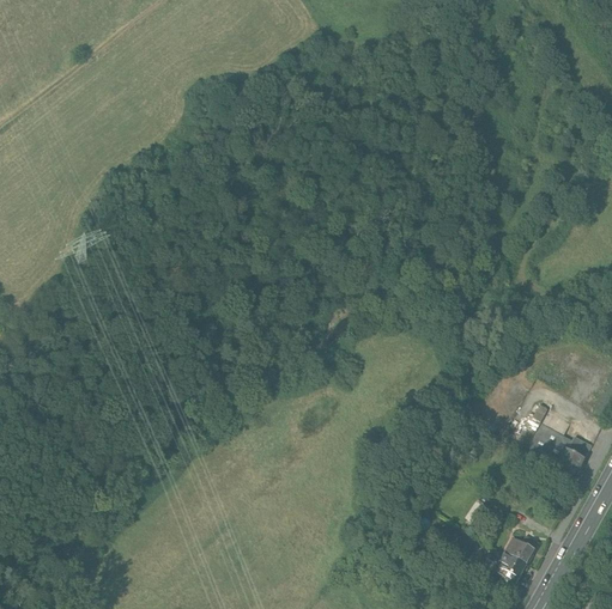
[(538,415),(555,420),(558,407),(543,401),(538,415)]
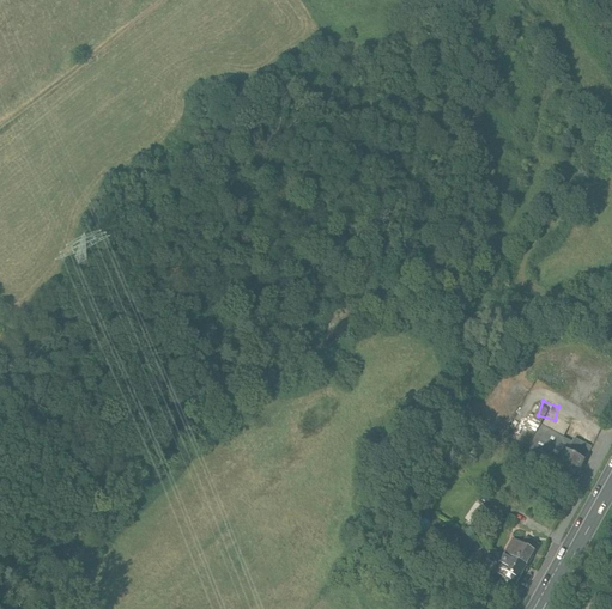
[(552,426),(541,420),(537,428),(547,433),(552,426)]
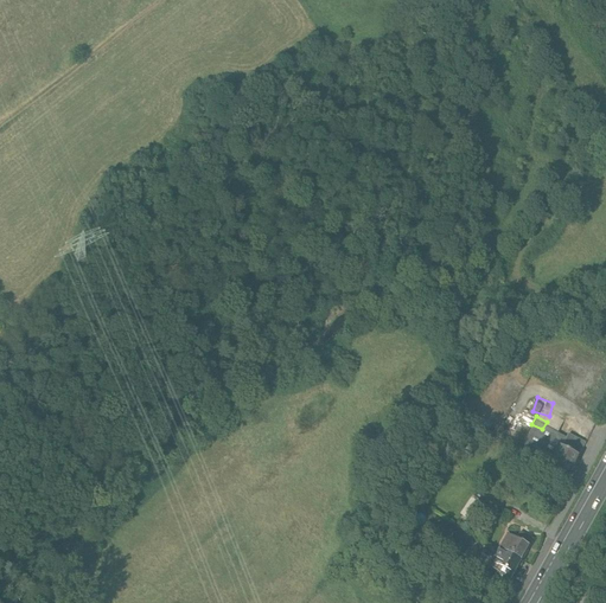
[(580,450),(563,442),(556,454),(553,462),(569,472),(580,450)]
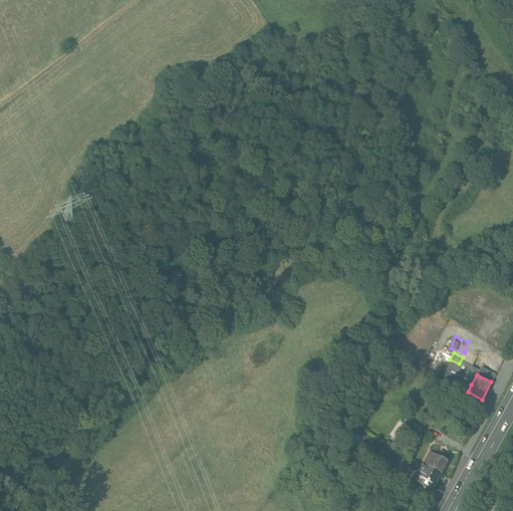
[(471,385),(462,379),(458,388),(468,392),(471,385)]
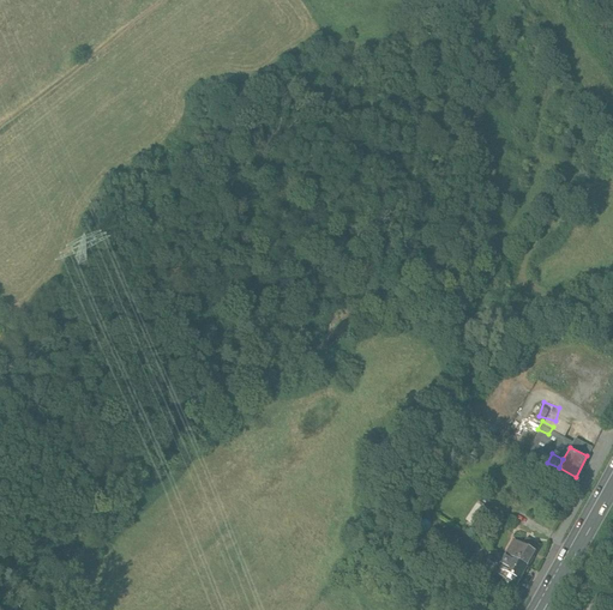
[(479,502),(473,517),(486,523),(493,508),(479,502)]
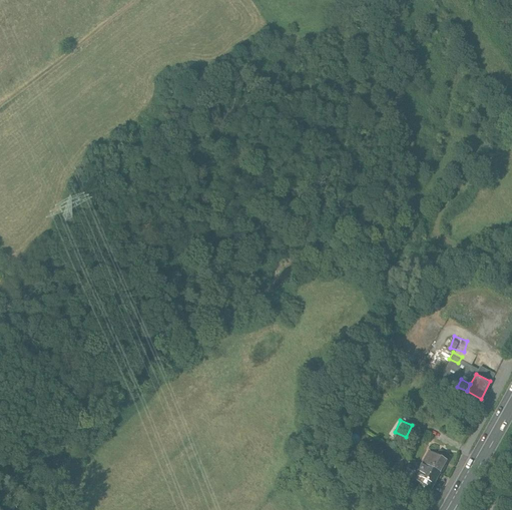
[(451,452),(440,447),(438,452),(448,458),(451,452)]
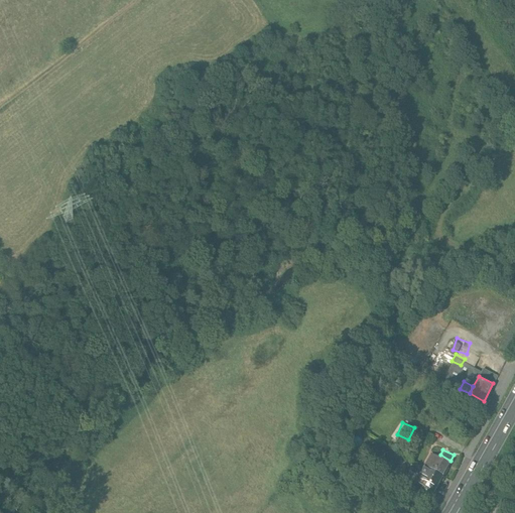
[(440,455),(432,451),(426,464),(443,473),(451,461),(440,455)]
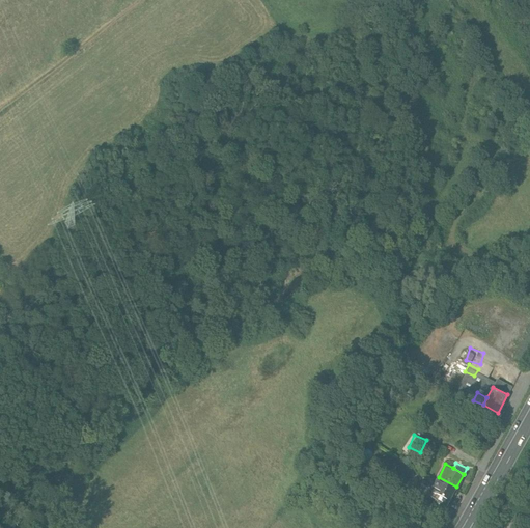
[(456,487),(439,477),(435,483),(431,481),(428,488),(450,499),(456,487)]
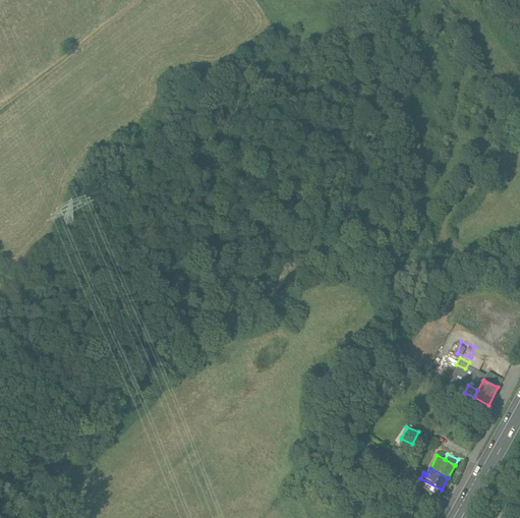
[(420,478),(414,474),(411,479),(439,495),(442,490),(420,478)]
